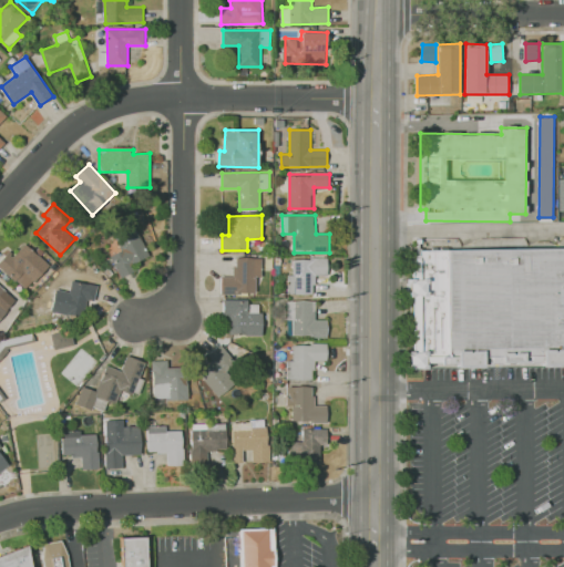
[(134,271),(132,265),(150,256),(136,227),(116,237),(122,250),(111,256),(121,278),(134,271)]
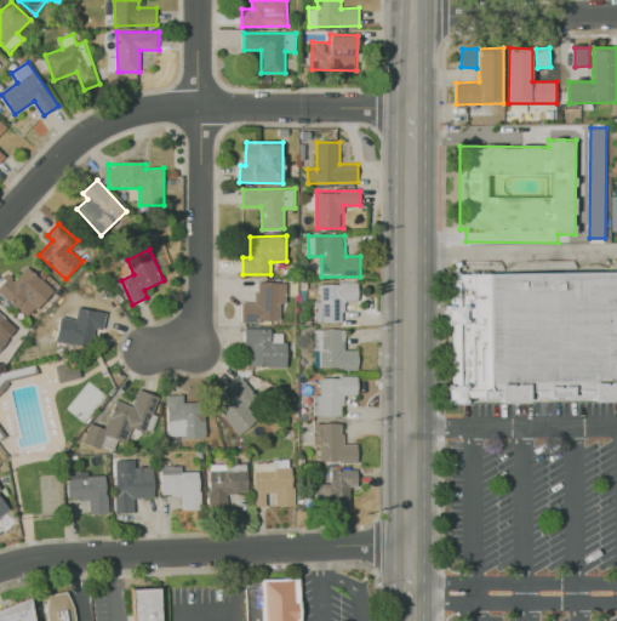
[(0,291),(28,318),(55,290),(28,266),(16,280),(11,275),(0,286),(0,291)]
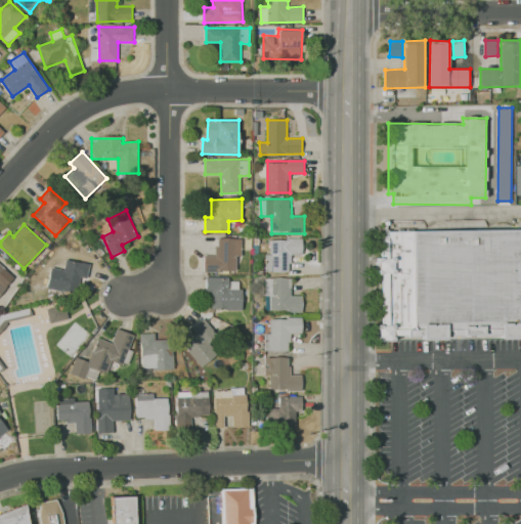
[(381,231),(520,228),(520,338),(501,339),(501,335),(446,336),(446,340),(422,341),(422,335),(394,335),(394,340),(379,341),(379,325),(384,325),(383,273),(378,273),(378,256),(382,256),(381,231)]
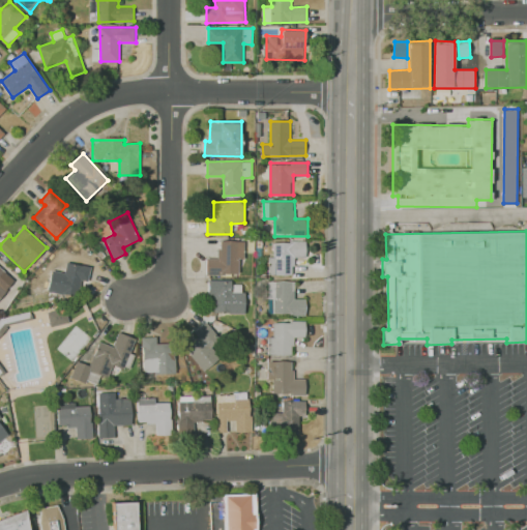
[(240,274),(240,259),(245,259),(245,241),(221,241),(220,259),(207,258),(207,274),(240,274)]
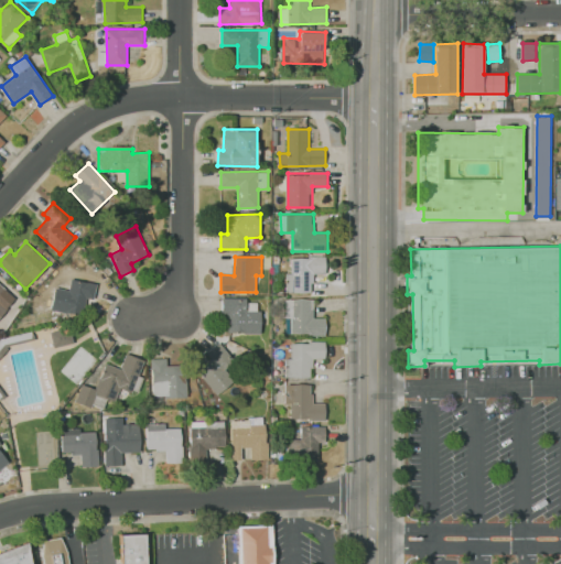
[(287,293),(313,292),(313,273),(327,273),(326,257),(292,258),(292,273),(287,273),(287,293)]
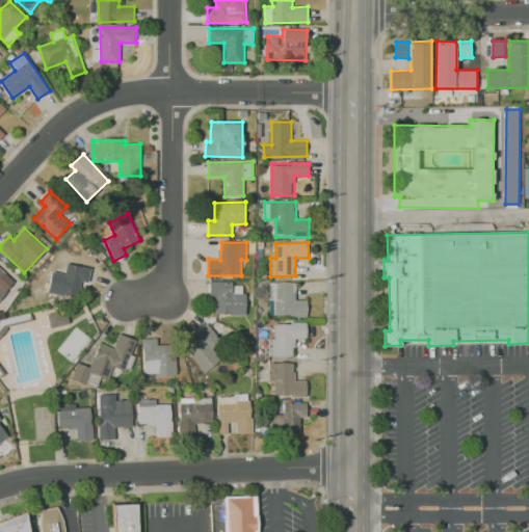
[(49,293),(80,297),(81,282),(89,283),(91,267),(68,264),(67,273),(52,271),(49,293)]
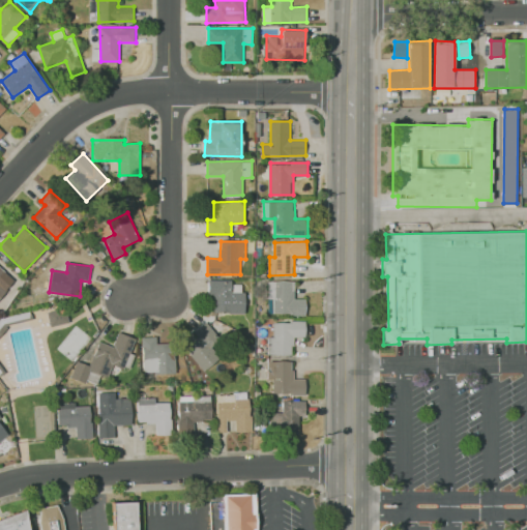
[(0,298),(16,282),(0,266),(0,298)]
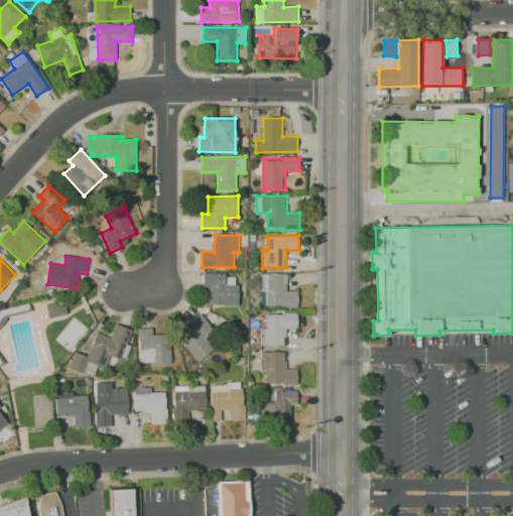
[(226,272),(205,272),(204,290),(210,290),(210,304),(238,305),(239,277),(226,276),(226,272)]
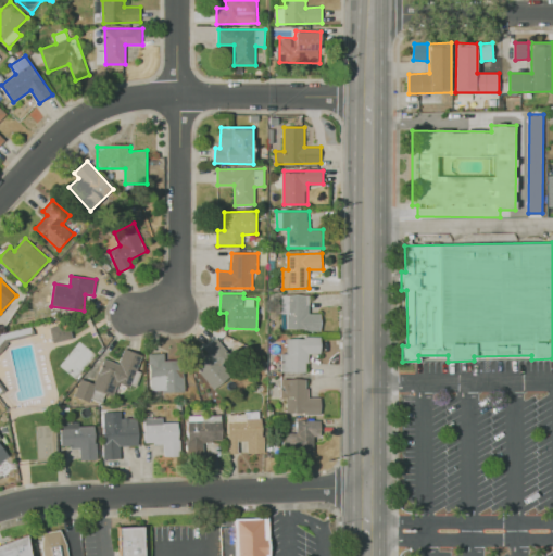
[(310,294),(283,295),(283,315),(287,315),(287,330),(322,330),(322,313),(310,314),(310,294)]
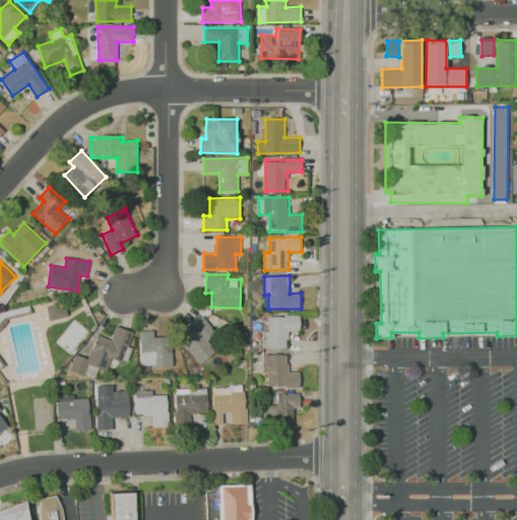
[(48,306),(51,320),(68,316),(66,302),(48,306)]
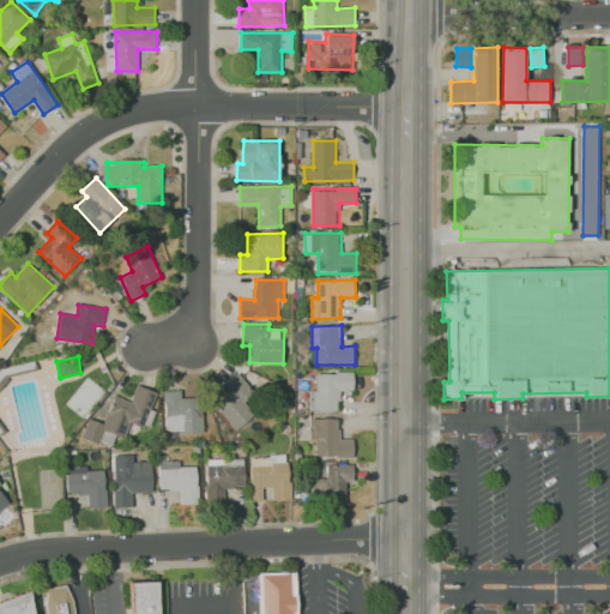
[(225,386),(229,391),(215,404),(237,429),(259,411),(249,401),(258,393),(240,373),(225,386)]
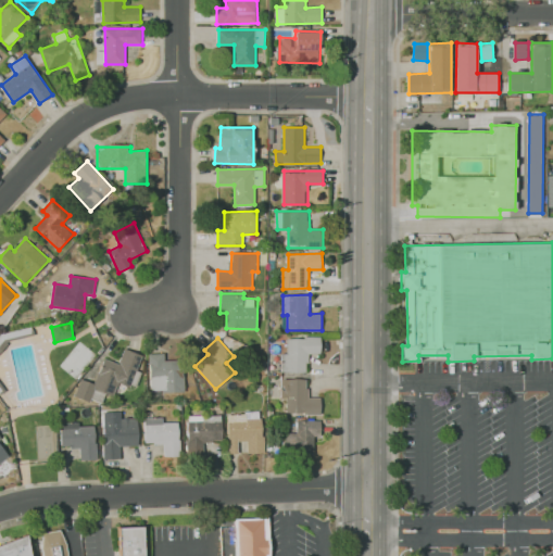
[(322,338),(288,338),(288,354),(283,354),(283,373),(309,371),(309,354),(322,354),(322,338)]
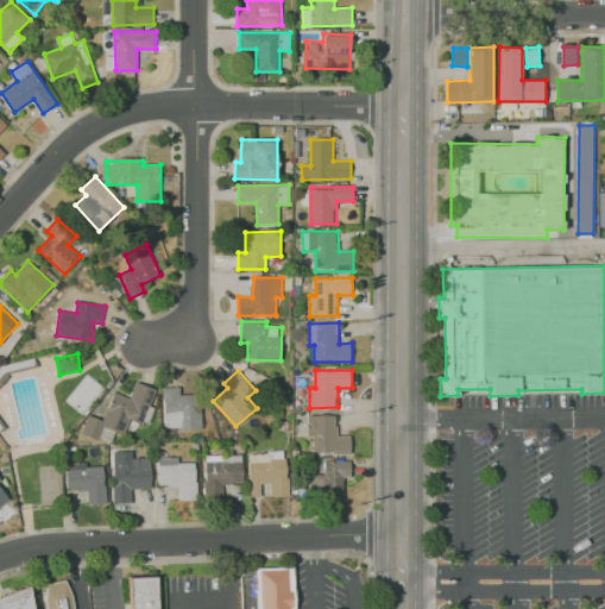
[(83,433),(113,443),(117,432),(125,434),(131,419),(150,425),(155,408),(151,406),(157,388),(137,382),(131,397),(114,393),(105,420),(88,415),(83,433)]
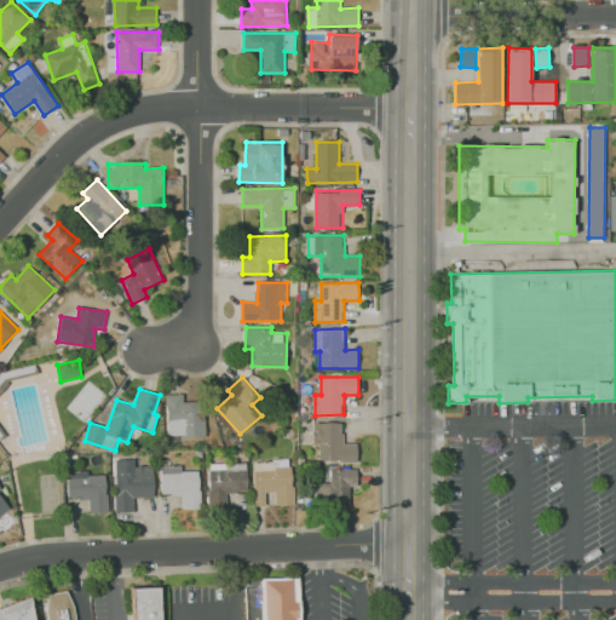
[(184,395),(167,395),(168,437),(206,436),(206,402),(184,402),(184,395)]
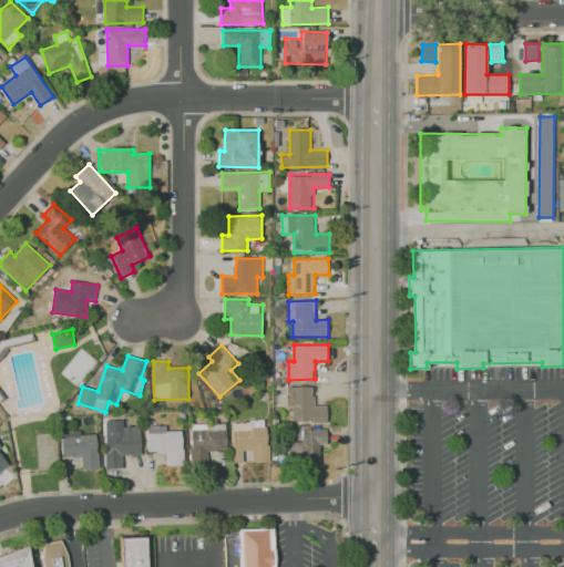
[(328,422),(328,405),(315,405),(315,387),(288,385),(288,405),(293,406),(293,421),(328,422)]
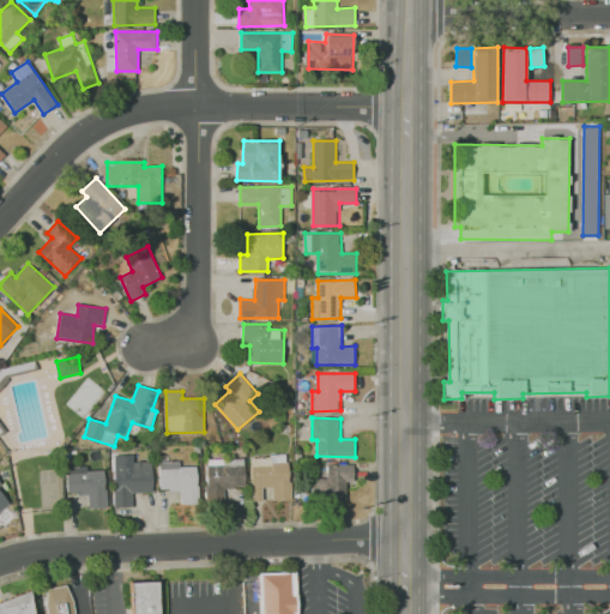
[(115,507),(134,506),(133,493),(155,492),(153,462),(134,462),(134,455),(114,455),(115,507)]
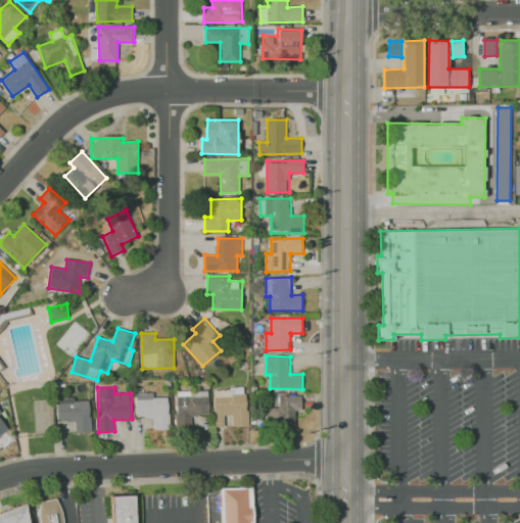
[(248,426),(247,388),(215,388),(216,426),(225,426),(225,416),(233,415),(233,426),(248,426)]
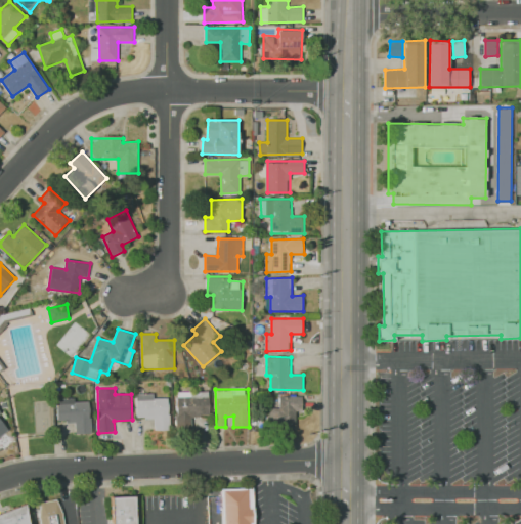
[(176,430),(192,430),(192,416),(210,416),(210,392),(177,391),(176,430)]
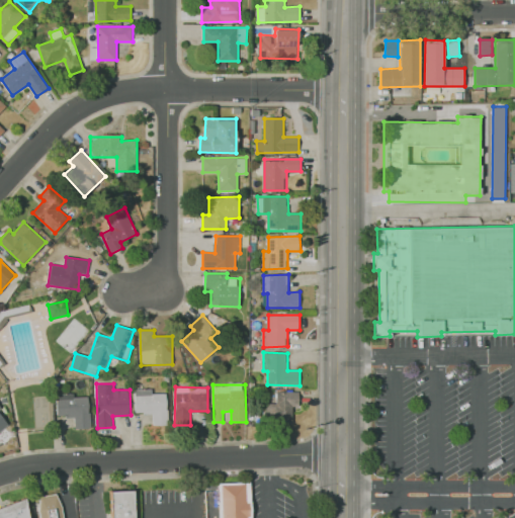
[(168,425),(167,393),(153,394),(153,389),(135,390),(136,413),(153,413),(154,425),(168,425)]
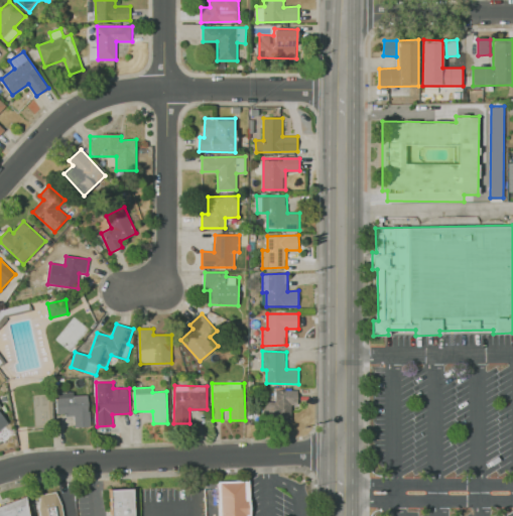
[(262,402),(263,420),(292,419),(292,404),(298,404),(298,389),(275,390),(276,401),(262,402)]
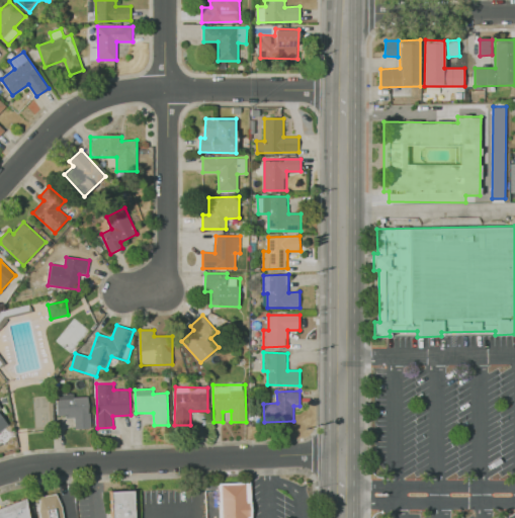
[(76,429),(91,428),(90,397),(75,397),(75,394),(57,394),(58,417),(75,416),(76,429)]
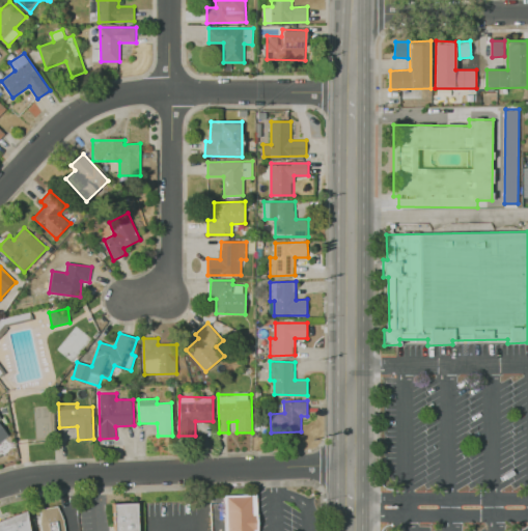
[(0,443),(9,436),(0,423),(0,419),(2,418),(0,415),(0,443)]
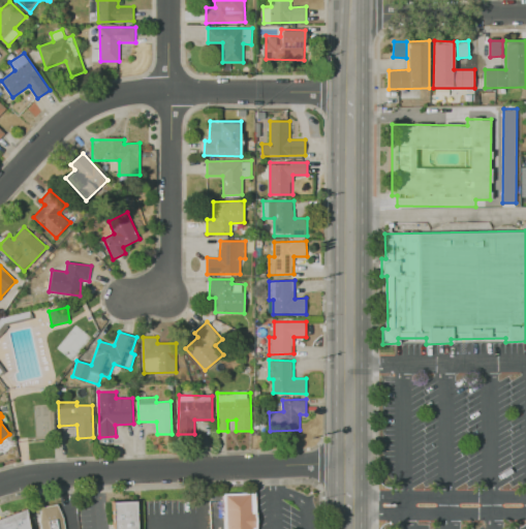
[(256,528),(255,493),(224,494),(225,528),(256,528)]
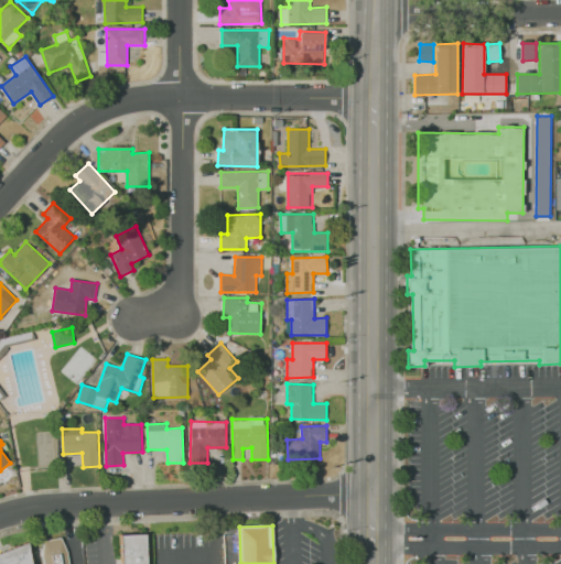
[(121,535),(121,563),(147,563),(147,534),(121,535)]
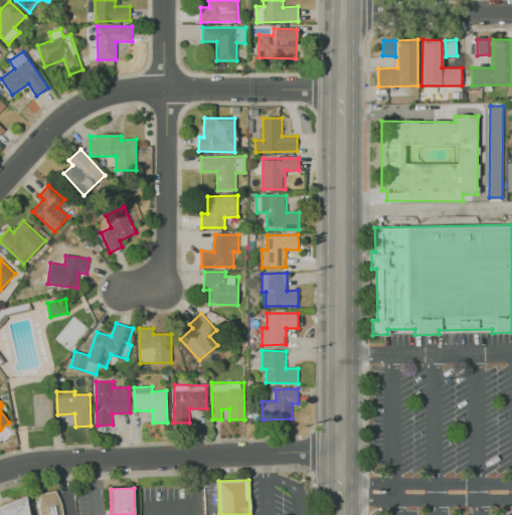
[(62,514),(61,491),(41,492),(41,514),(62,514)]
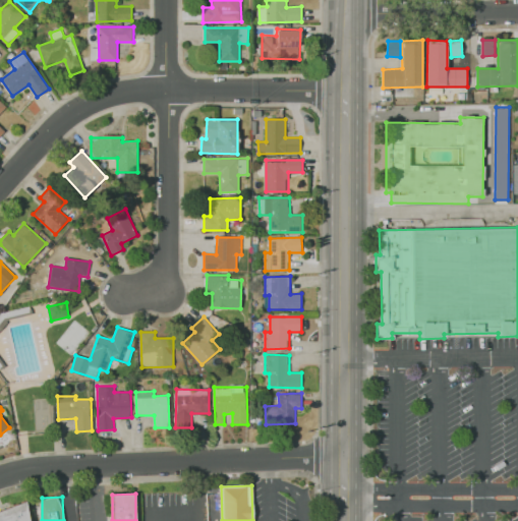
[(0,510),(0,520),(30,520),(24,503),(0,510)]
